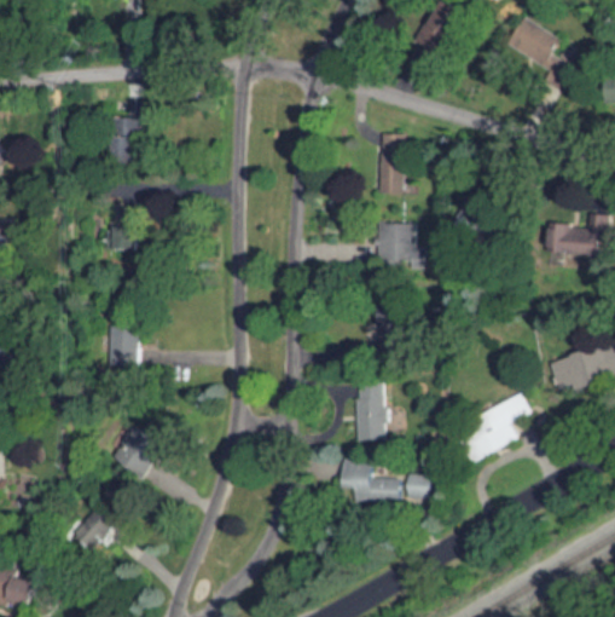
[(448,0),(433,19),(451,34),(471,10),(459,0),(448,0)]
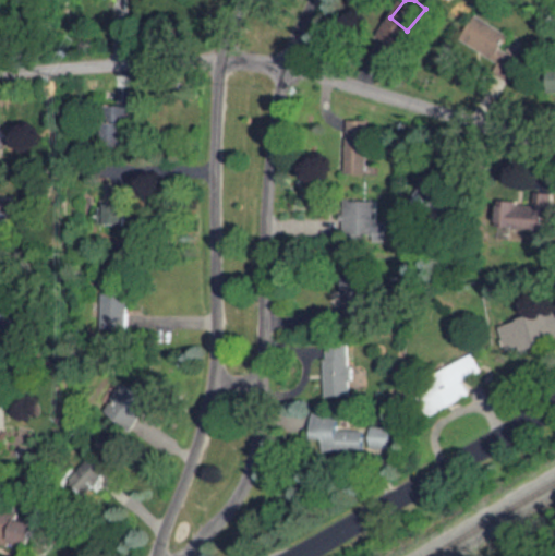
[(344,172),(365,172),(365,117),(344,117),(344,172)]
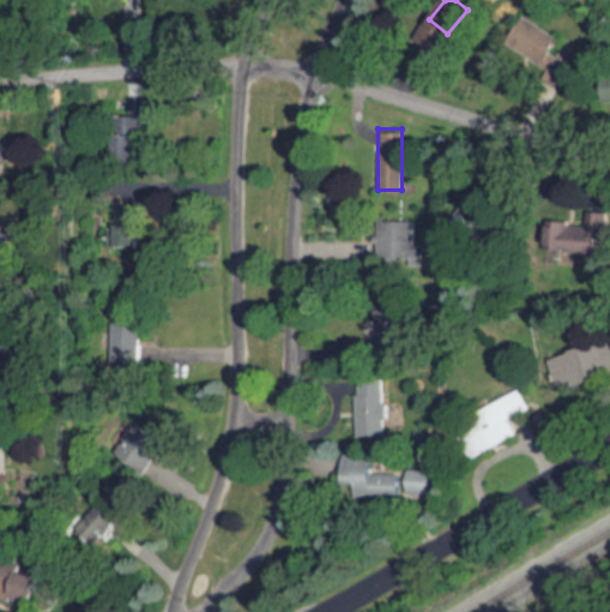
[(472,217),(488,217),(488,203),(472,203),(472,217)]
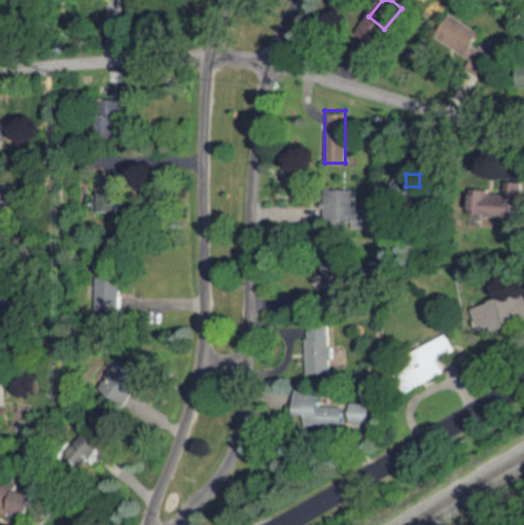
[(516,179),(501,180),(501,189),(475,189),(476,218),(516,217),(516,179)]
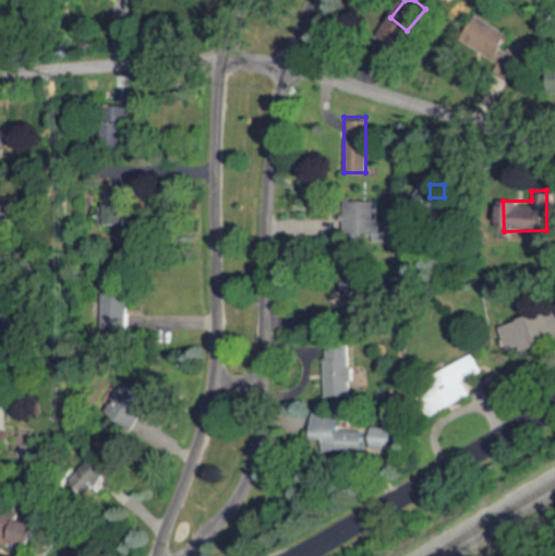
[(383,238),(384,220),(373,220),(373,198),(339,198),(339,238),(383,238)]
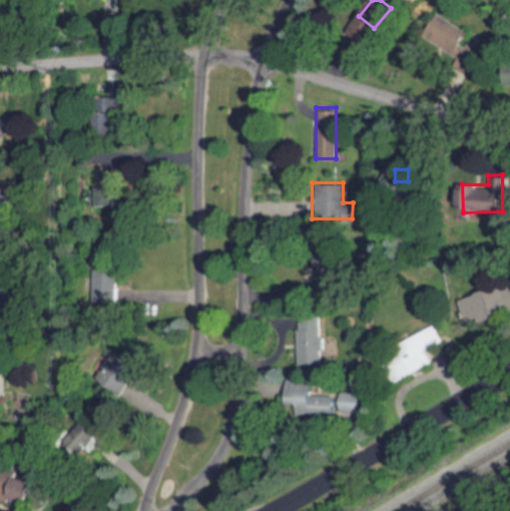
[(314,285),(339,285),(339,248),(314,248),(314,285)]
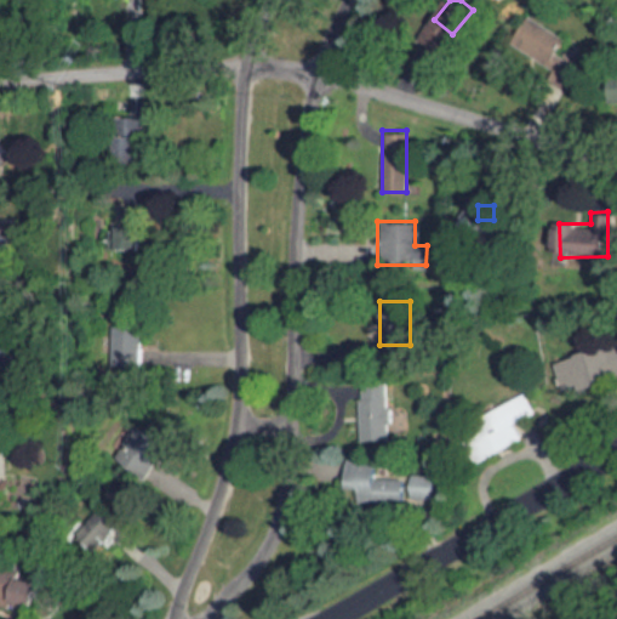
[(600,382),(596,353),(554,358),(556,387),(600,382)]
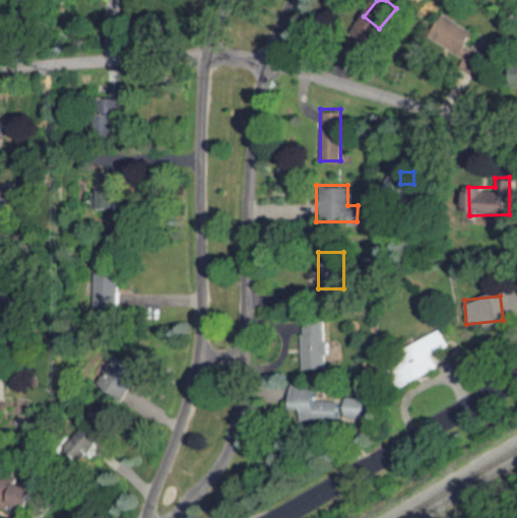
[(300,369),(324,368),(323,315),(300,315),(300,369)]
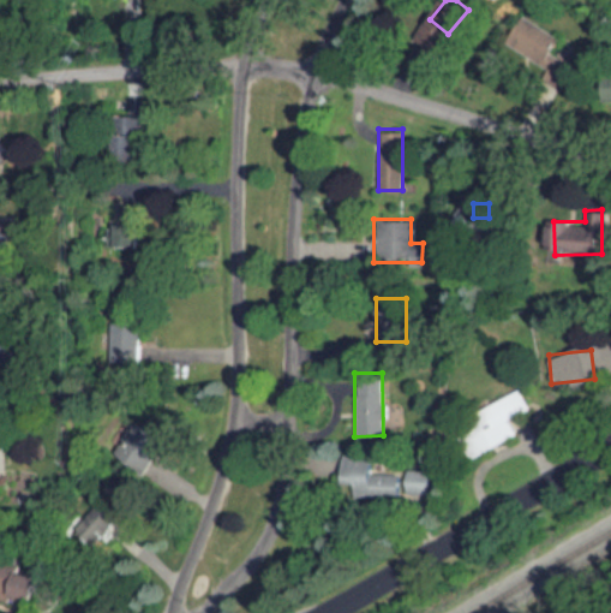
[(509,416),(527,408),(519,391),(451,422),(468,458),(517,435),(509,416)]
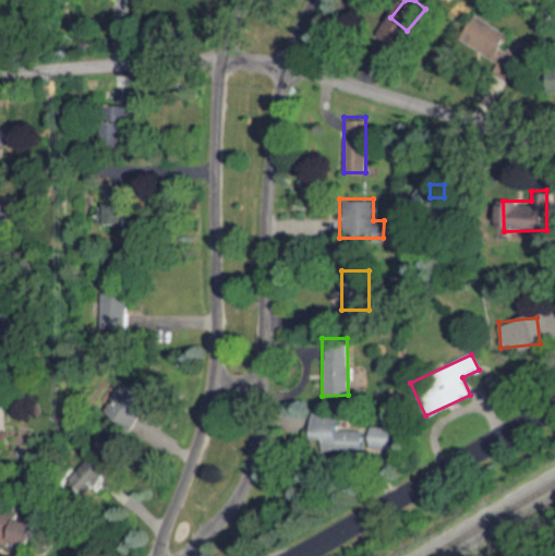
[(96,408),(134,426),(148,395),(110,377),(96,408)]
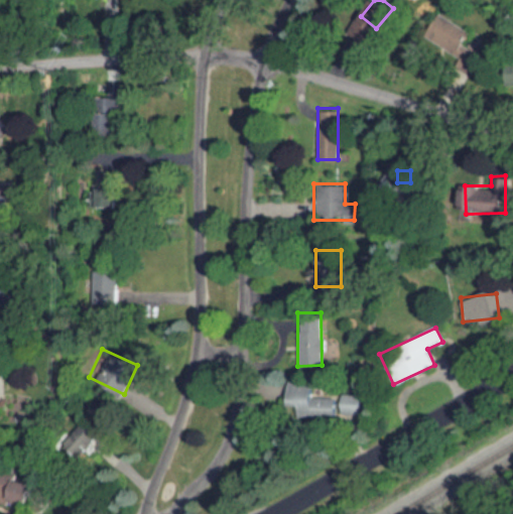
[(295,417),(335,415),(334,395),(310,396),(309,380),(286,381),(286,405),(295,405),(295,417)]
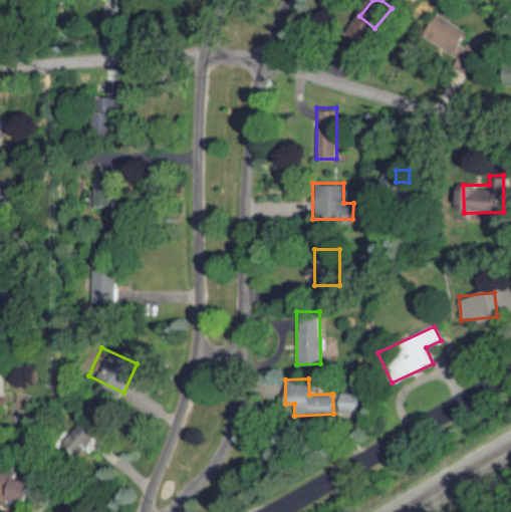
[(338,392),(338,412),(356,412),(356,392),(338,392)]
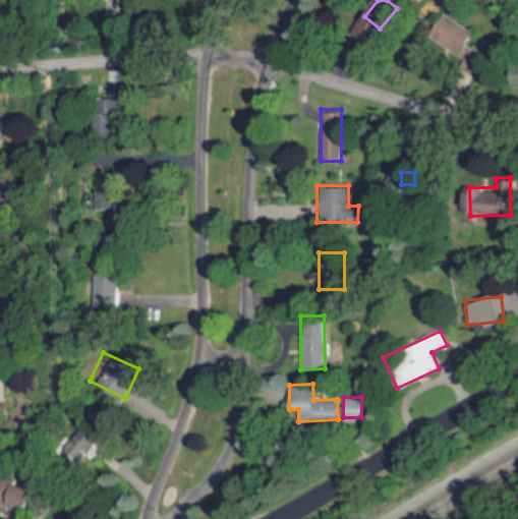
[(0,507),(33,507),(34,480),(0,480),(0,507)]
